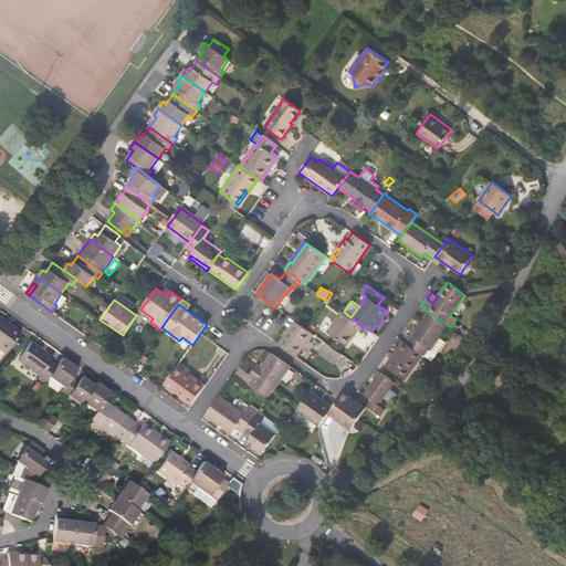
[(346,345),(362,325),(350,317),(344,312),(342,311),(327,332),(346,345)]
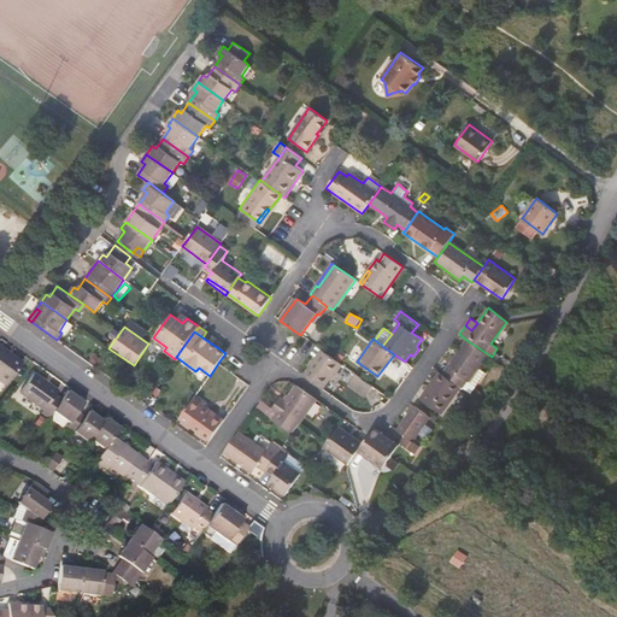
[(485,352),(466,340),(447,366),(453,371),(448,377),(460,386),(463,388),(468,382),(474,387),(477,385),(486,374),(477,369),(488,354),(485,352)]
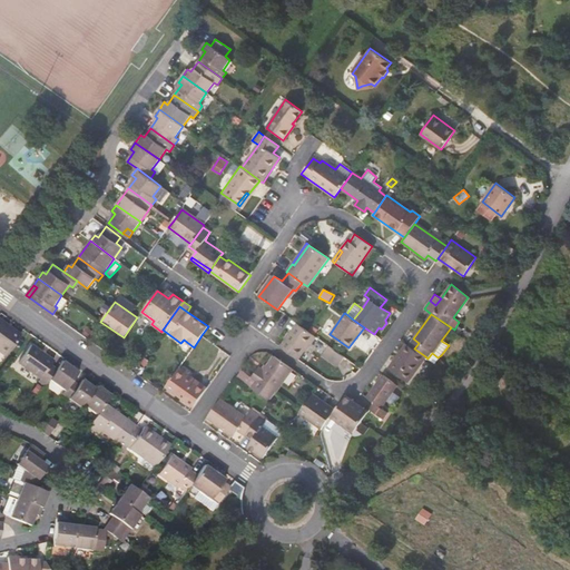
[(297,323),(281,346),(297,360),(305,350),(314,335),(312,334),(307,331),(297,323)]
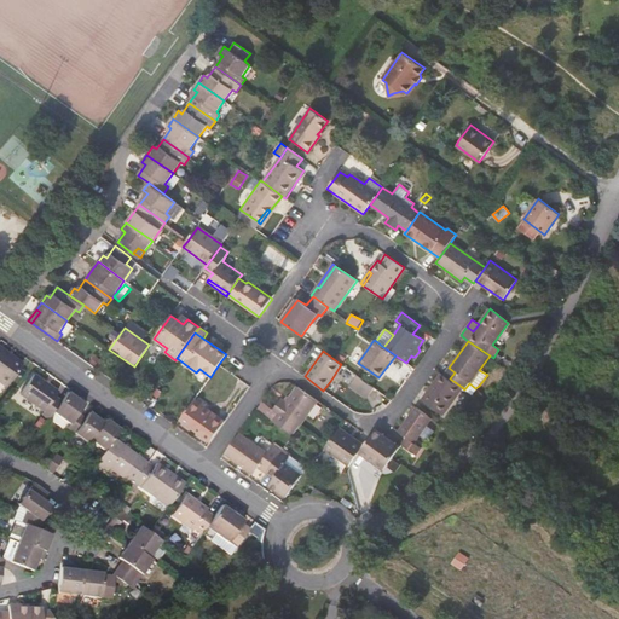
[(0,382),(5,386),(22,363),(13,357),(11,362),(0,353),(0,382)]
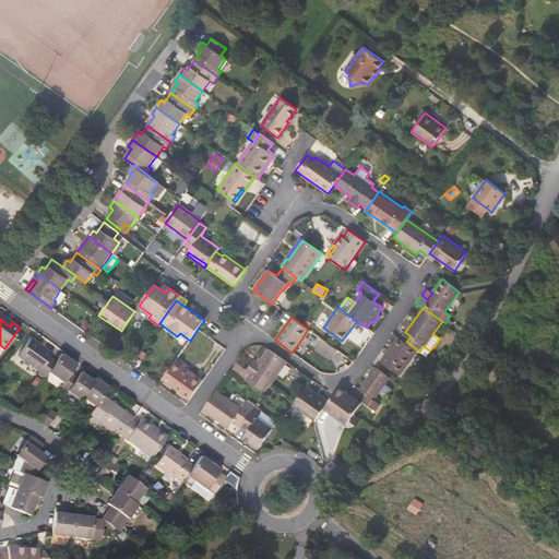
[(308,329),(299,343),(300,344),(310,331),(308,329)]
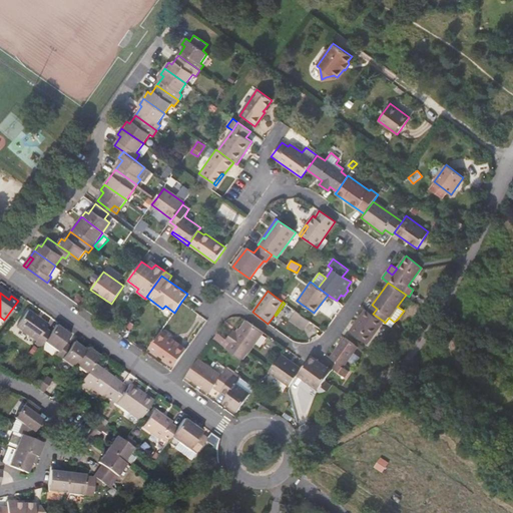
[(377,309),(372,305),(368,311),(373,314),(377,309)]
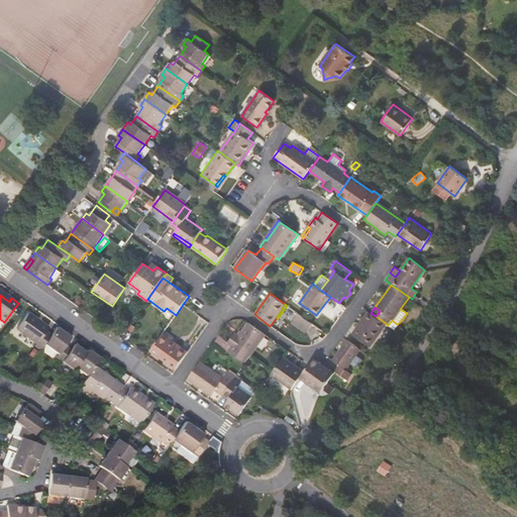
[(371,313),(369,311),(352,333),(370,346),(386,323),(376,316),(371,313)]
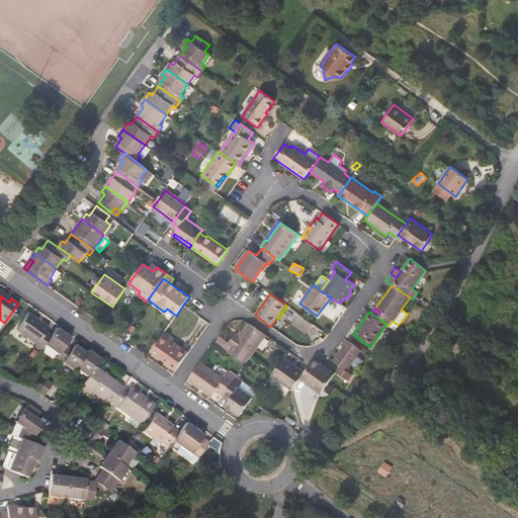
[(45,345),(51,336),(47,333),(50,328),(29,314),(16,331),(37,345),(35,347),(39,351),(45,345)]
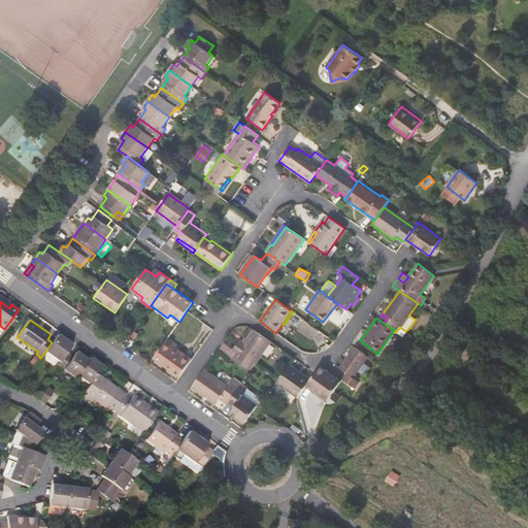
[(304,320),(299,326),(315,337),(319,331),(304,320)]
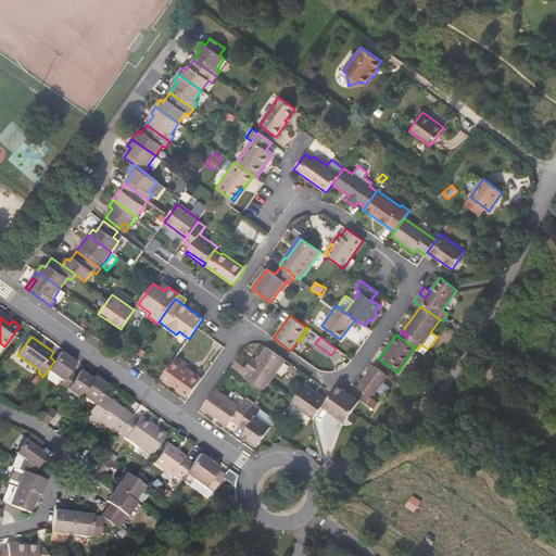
[(329,358),(331,355),(315,343),(313,346),(329,358)]
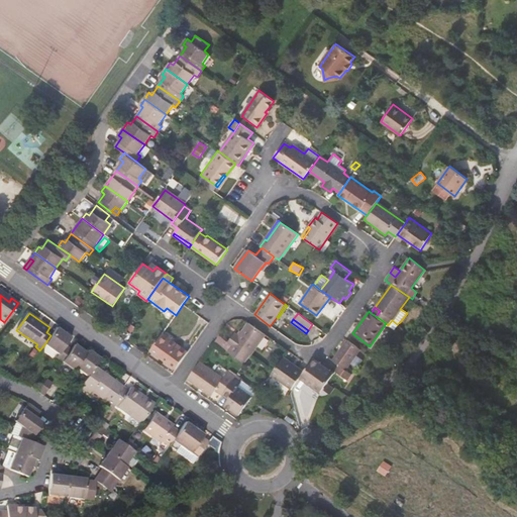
[(250,355),(265,334),(254,327),(248,323),(239,335),(234,332),(228,342),(232,345),(228,351),(244,364),(250,355)]
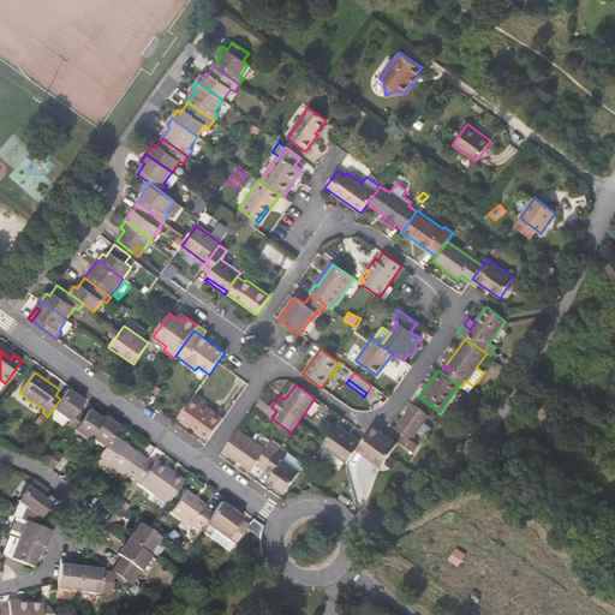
[(481,392),(475,387),(471,393),(476,398),(481,392)]
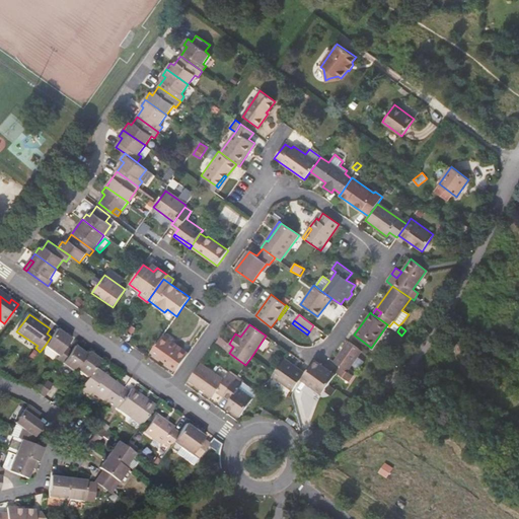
[(58,356),(65,347),(71,339),(65,335),(56,328),(51,337),(45,346),(58,356)]
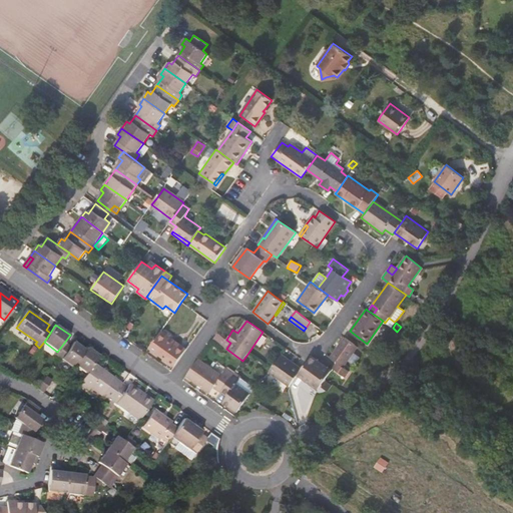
[(124,338),(125,337),(129,331),(124,328),(120,325),(116,331),(115,332),(124,338)]
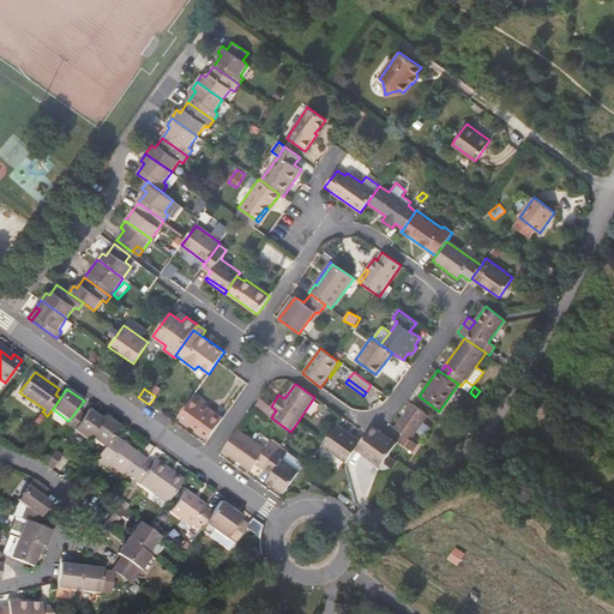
[(223,419),(193,396),(179,416),(209,438),(223,419)]
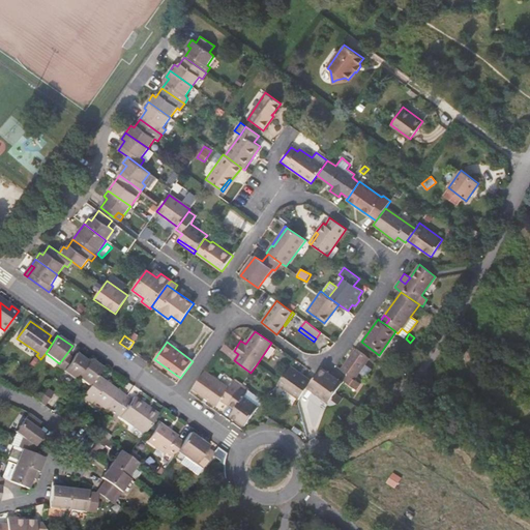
[(234,351),(224,344),(219,350),(234,360),(238,354),(234,351)]
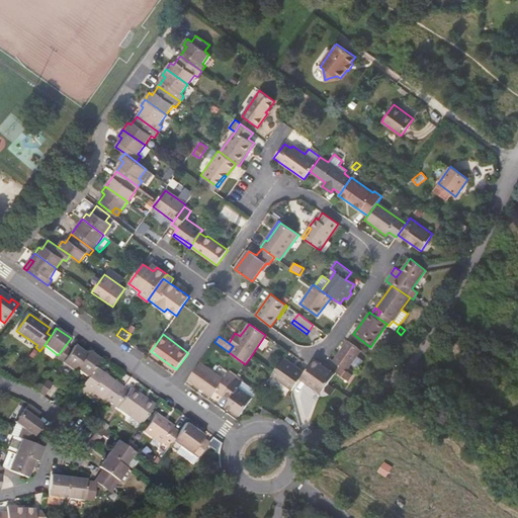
[(348,340),(334,361),(340,366),(335,372),(348,381),(352,375),(346,370),(361,350),(348,340)]
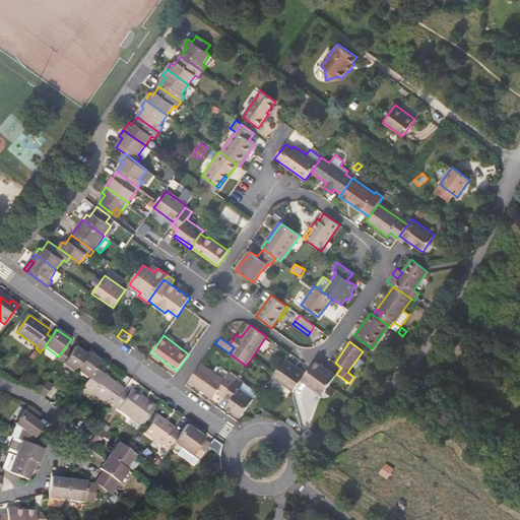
[(63,364),(74,372),(76,369),(86,354),(80,350),(75,346),(71,351),(63,364)]
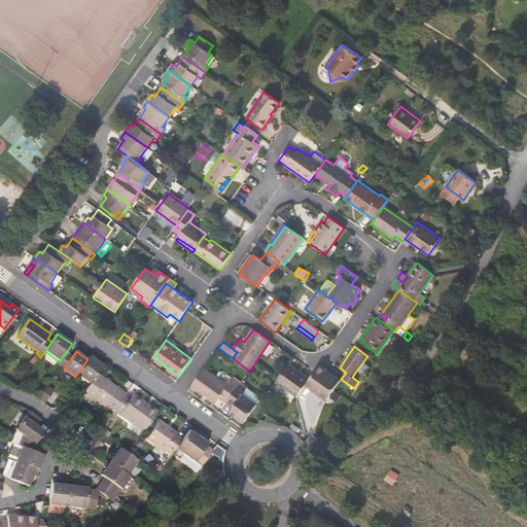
[(66,352),(59,361),(58,364),(64,369),(72,356),(66,352)]
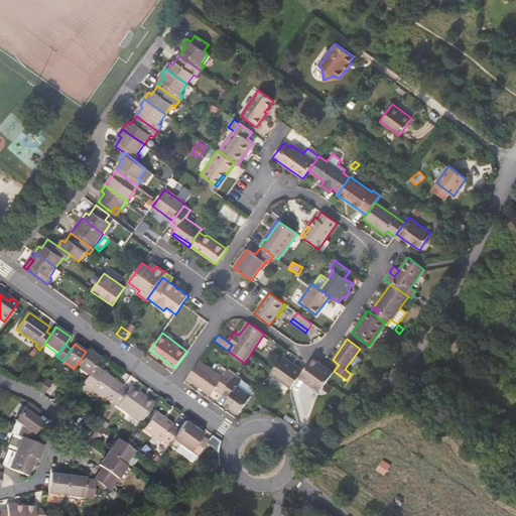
[(38,351),(34,349),(29,354),(34,358),(38,351)]
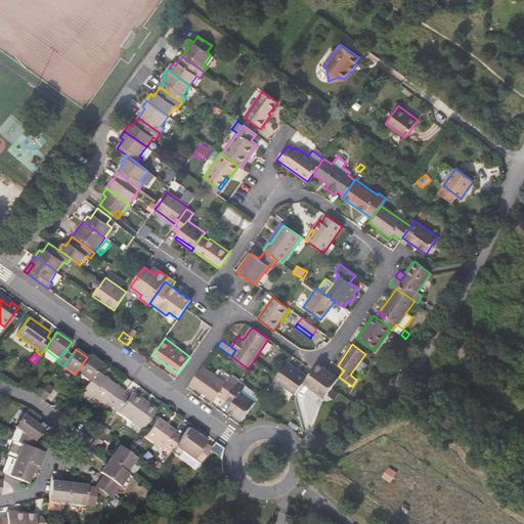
[(101,363),(94,359),(89,355),(87,357),(77,372),(89,381),(94,374),(95,372),(101,363)]
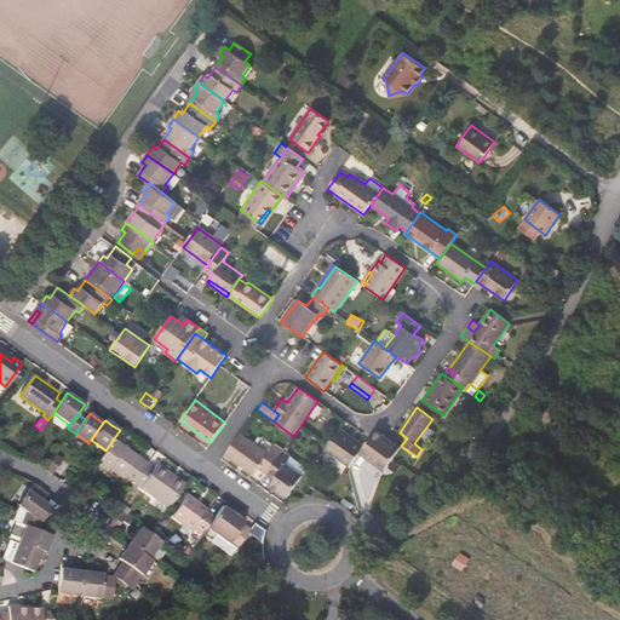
[(365,446),(340,429),(327,446),(325,449),(350,466),(360,453),(365,446)]
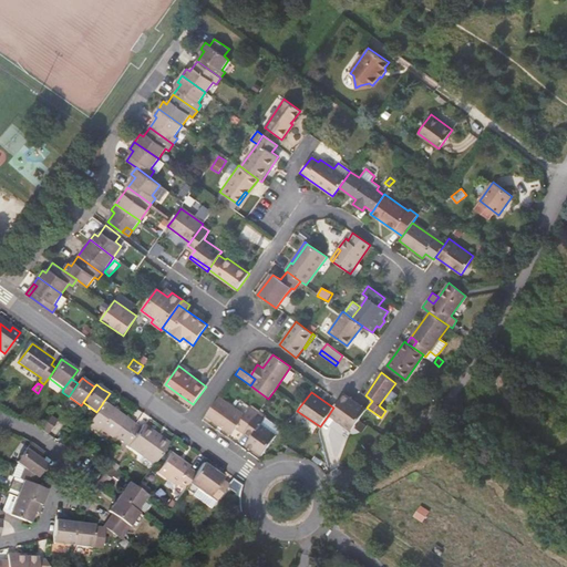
[(257,415),(257,414),(249,409),(245,415),(218,397),(206,415),(232,434),(236,428),(244,433),(257,415)]
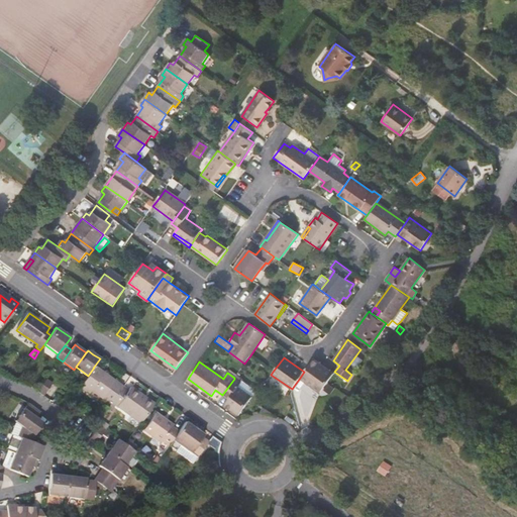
[(304,372),(300,378),(320,393),(327,382),(333,374),(319,364),(317,367),(310,363),(308,366),(304,372)]
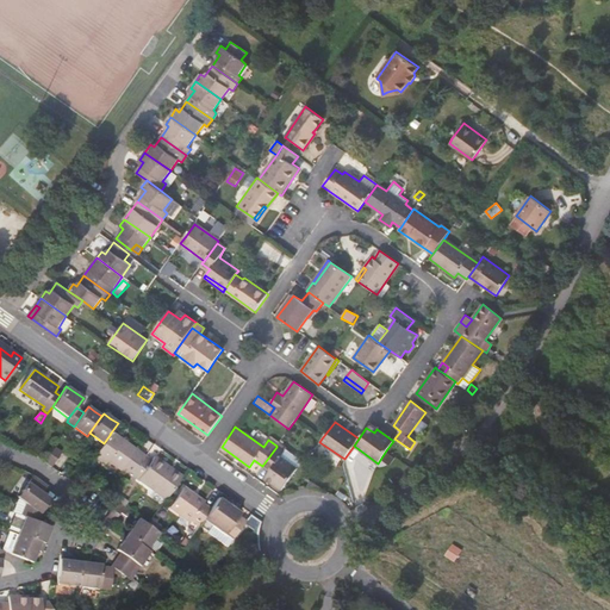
[(122,440),(111,433),(110,435),(119,442),(122,440)]
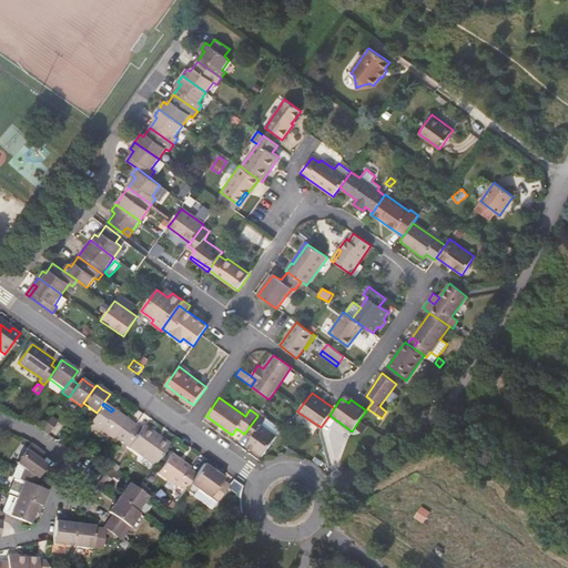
[(134,425),(113,409),(111,412),(102,405),(97,413),(88,425),(98,433),(100,429),(121,445),(122,443),(134,426),(134,425)]
